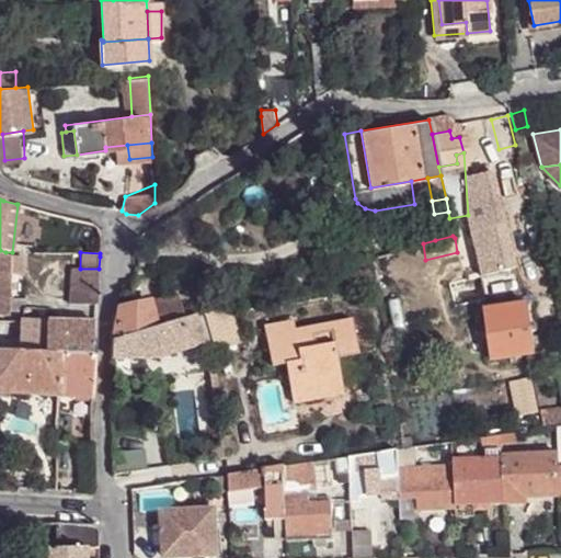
[(6,255),(0,255),(0,298),(9,299),(10,299),(10,257),(6,255)]
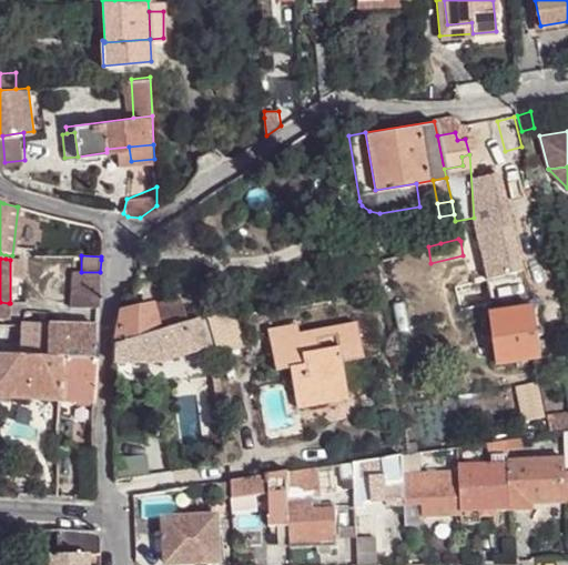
[(423,265),(392,266),(392,278),(424,276),(423,265)]
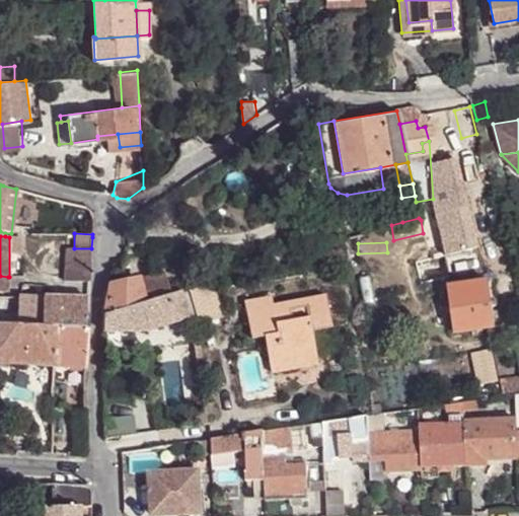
[(74,248),(66,247),(63,281),(89,282),(90,256),(91,248),(74,248)]
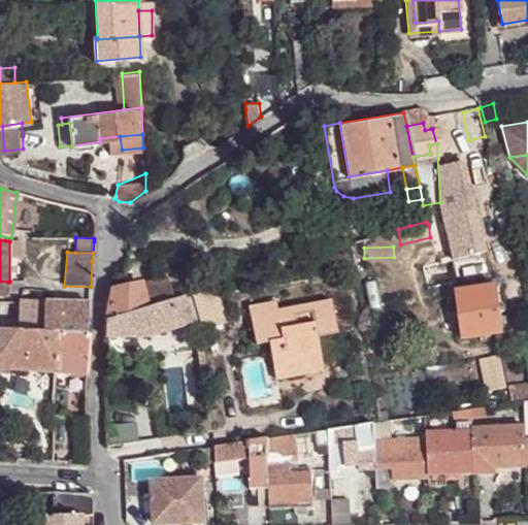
[(109,295),(105,318),(172,297),(166,277),(109,295)]
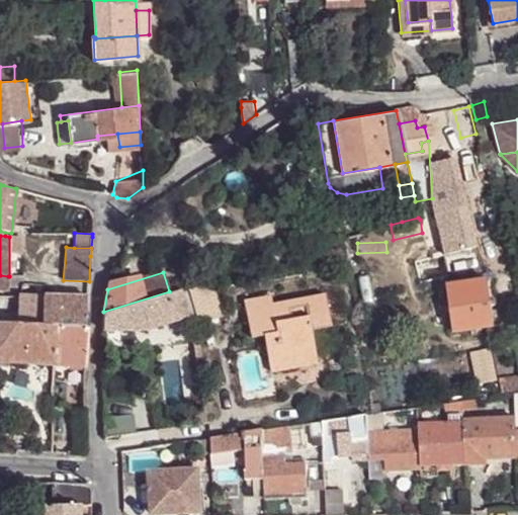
[(446,284),(453,331),(494,324),(491,304),(495,304),(494,297),(490,297),(487,278),(446,284)]
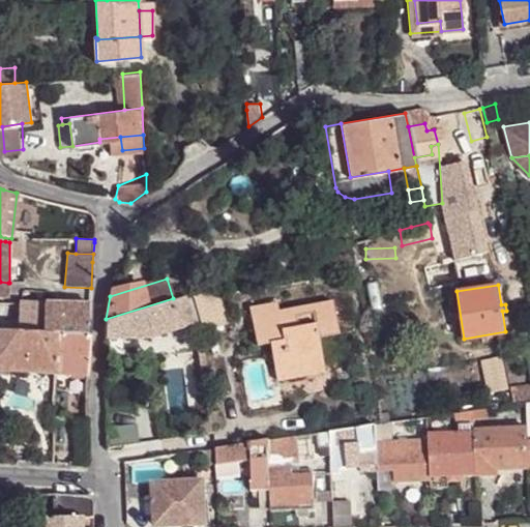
[(193,292),(183,295),(189,311),(198,309),(193,292)]
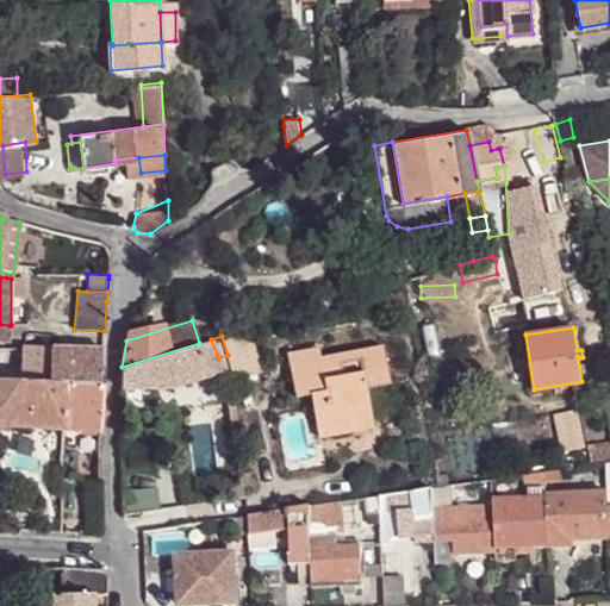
[(122,367),(120,386),(175,386),(223,370),(218,357),(211,339),(199,343),(122,367)]
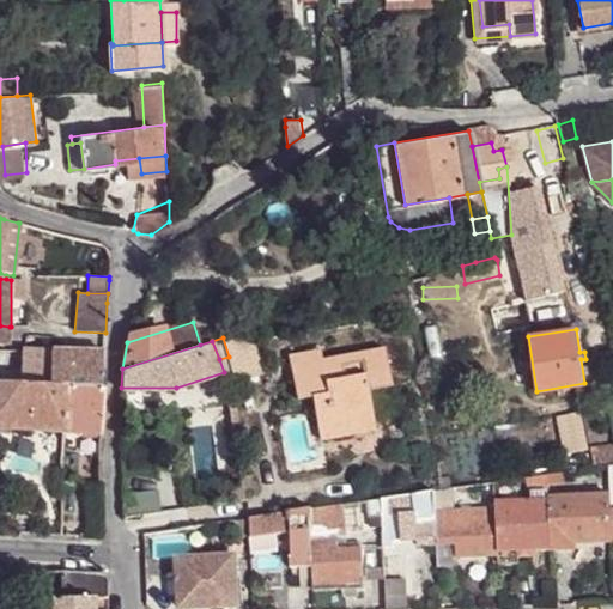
[(322,359),(322,357),(320,349),(290,355),(298,399),(313,396),(321,437),(376,426),(370,389),(393,385),(386,347),(322,359)]
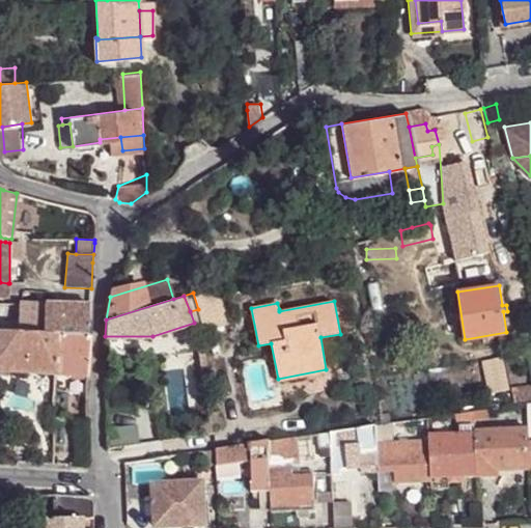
[(0,369),(54,373),(55,335),(42,333),(43,304),(18,304),(17,322),(2,321),(1,330),(0,329),(0,369)]
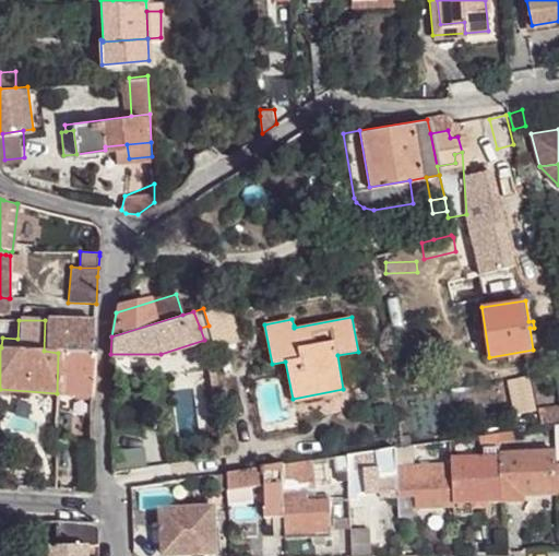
[(58,353),(93,354),(95,321),(45,320),(44,351),(58,353)]
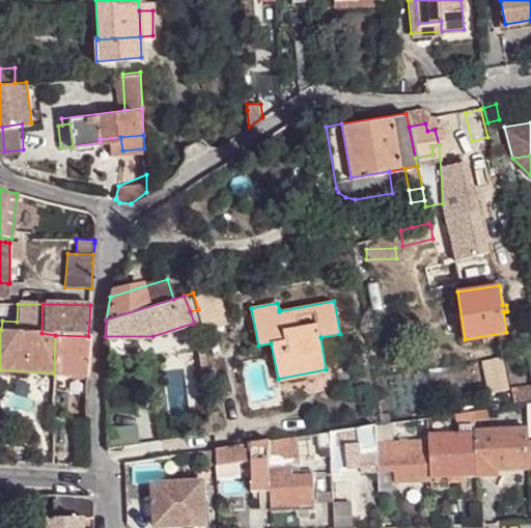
[(87,377),(88,336),(55,335),(54,373),(87,377)]
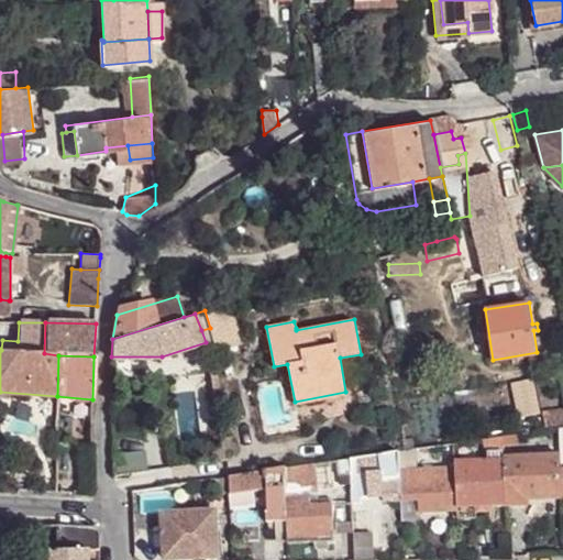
[(527,497),(560,495),(560,489),(562,489),(562,424),(556,426),(558,453),(504,454),(504,459),(506,504),(526,503),(527,497)]
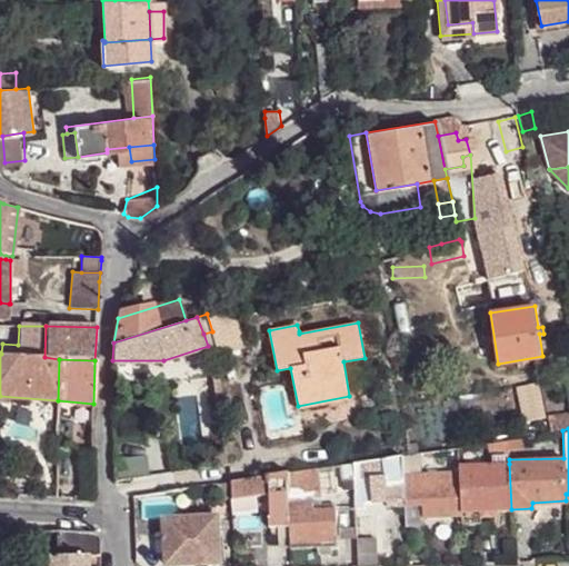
[(508,438),(508,448),(526,445),(525,435),(508,438)]
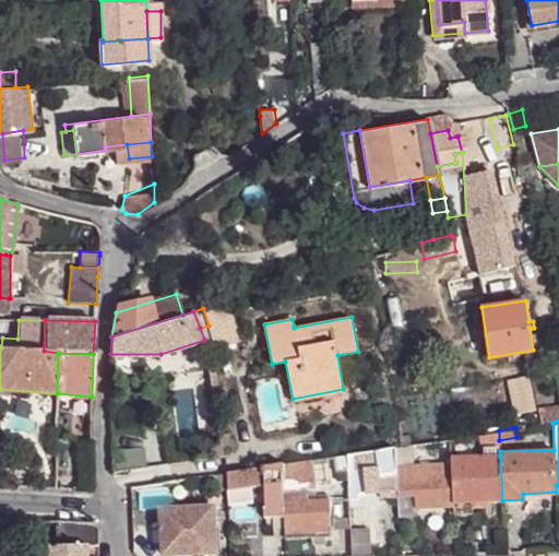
[(483,444),(499,440),(499,430),(480,433),(483,444)]
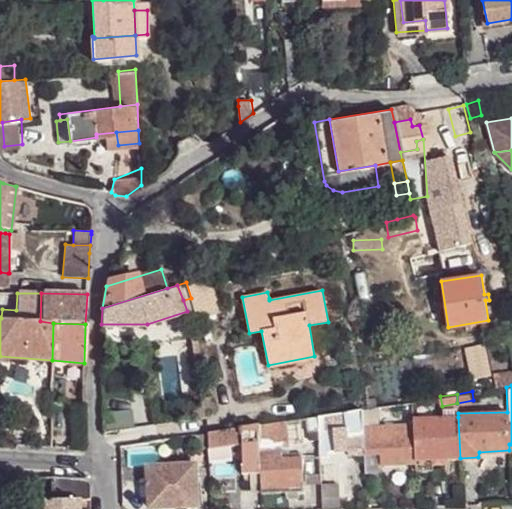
[(440,396),(428,398),(431,408),(442,406),(440,396)]
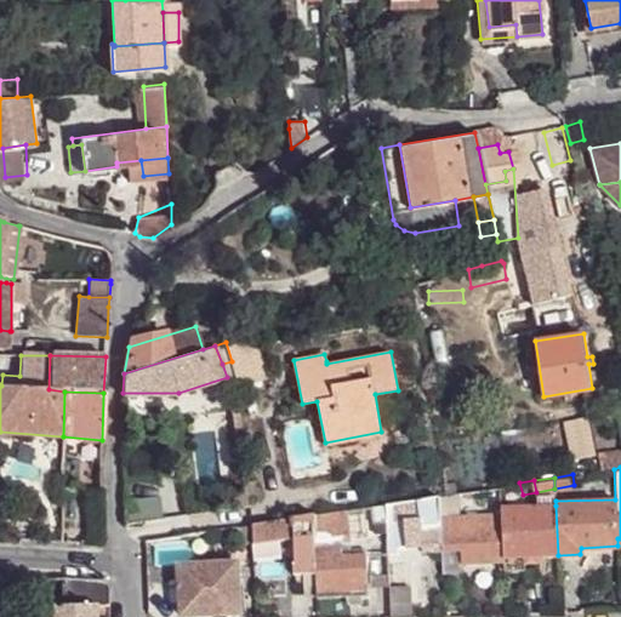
[(440,495),(442,518),(462,516),(461,491),(451,493),(440,495)]
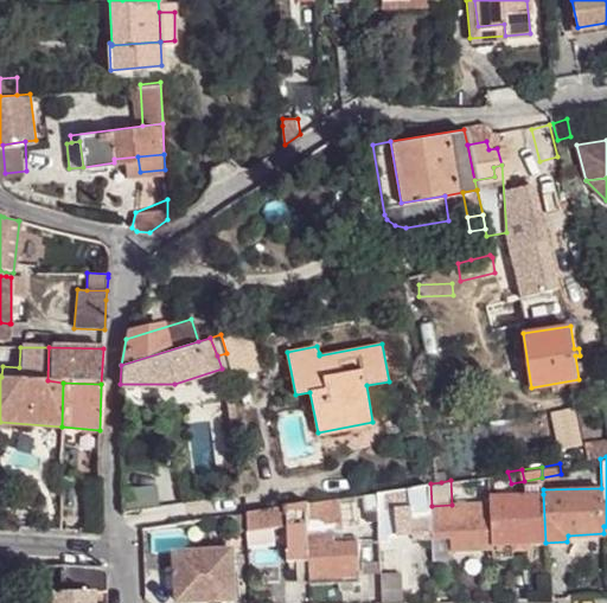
[(126,508),(158,504),(155,482),(122,487),(126,508)]
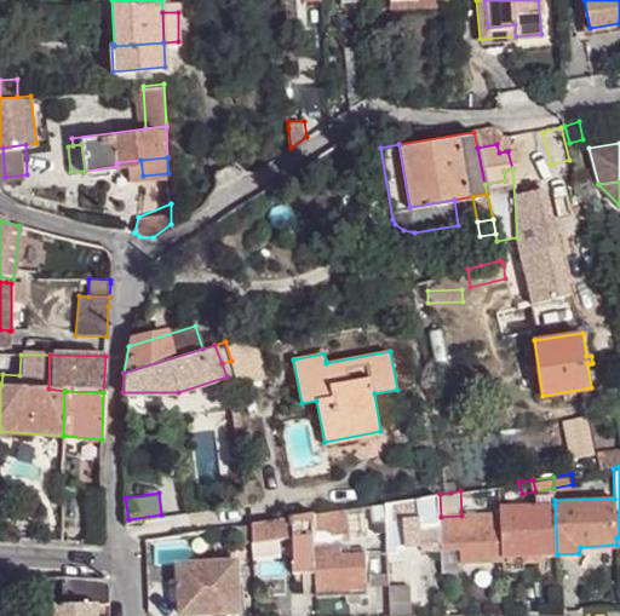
[(423,547),(442,546),(441,517),(440,494),(385,502),(386,518),(388,568),(397,566),(396,528),(396,514),(422,512),(423,525),(423,547)]
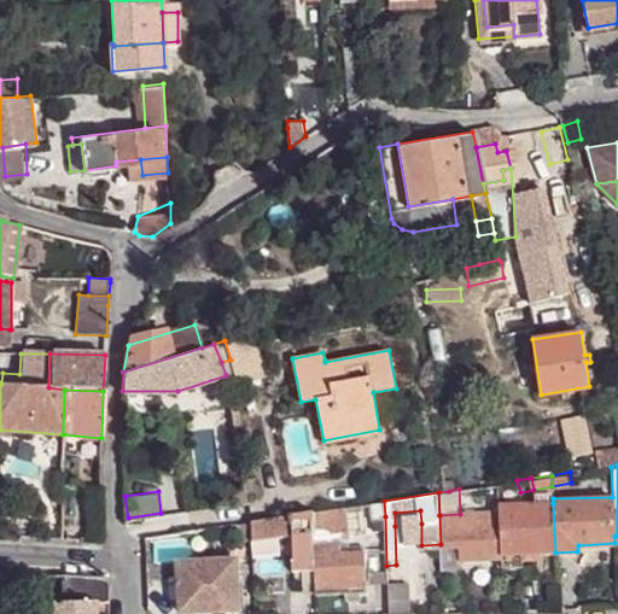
[(374,518),(385,516),(384,501),(372,502),(374,518)]
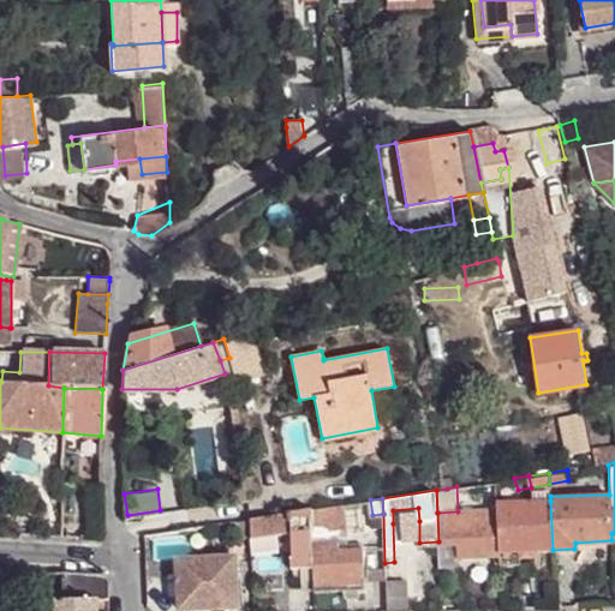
[(499,551),(553,550),(550,501),(496,503),(497,509),(499,551)]
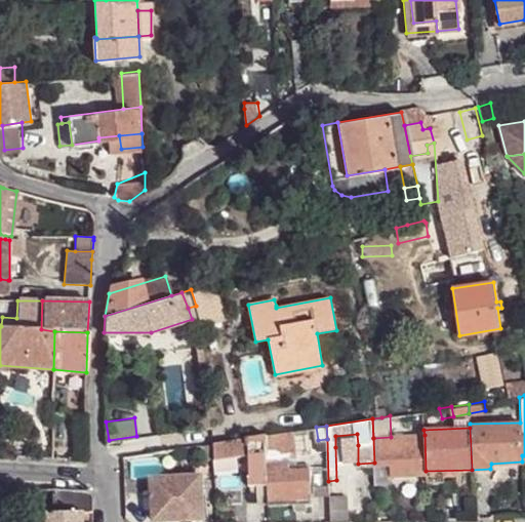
[(267,477),(268,504),(312,503),(311,479),(294,480),(294,470),(289,469),(289,457),(298,455),(297,453),(294,430),(266,434),(267,460),(267,477)]
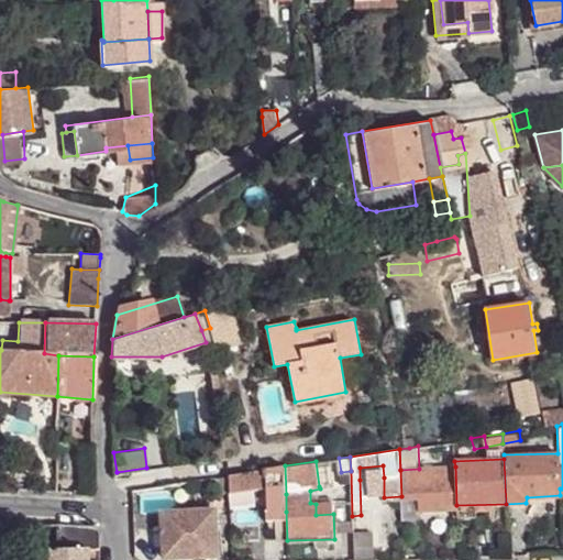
[(274,512),(286,512),(286,494),(285,465),(230,474),(230,492),(232,506),(258,503),(257,490),(273,487),(274,512)]
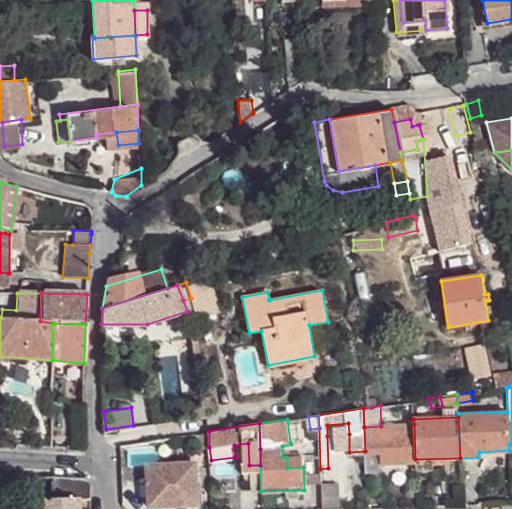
[(327,436),(349,434),(348,423),(327,425),(327,436)]
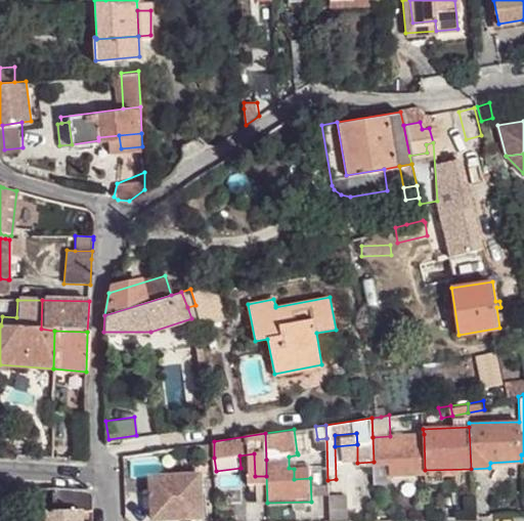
[(391,474),(426,473),(425,470),(424,434),(390,436),(373,437),(374,462),(380,463),(379,458),(390,457),(390,462),(391,474)]
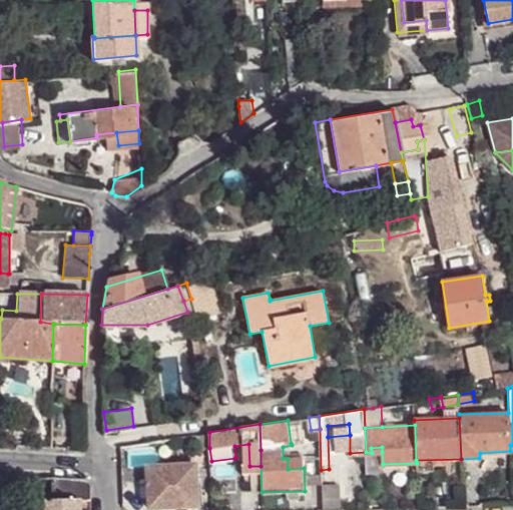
[(201,450),(209,448),(209,432),(198,434),(201,450)]
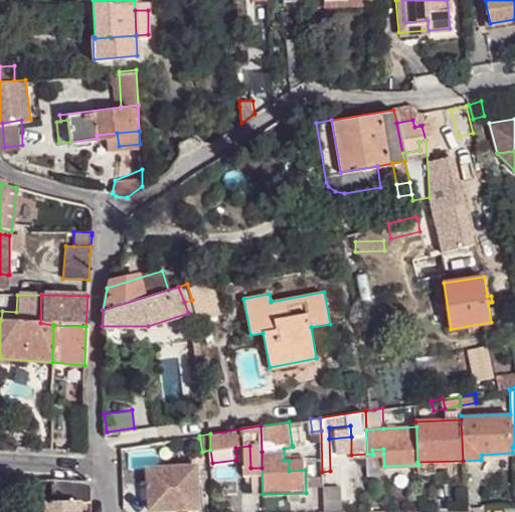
[(199,507),(197,467),(150,469),(152,510),(199,507)]
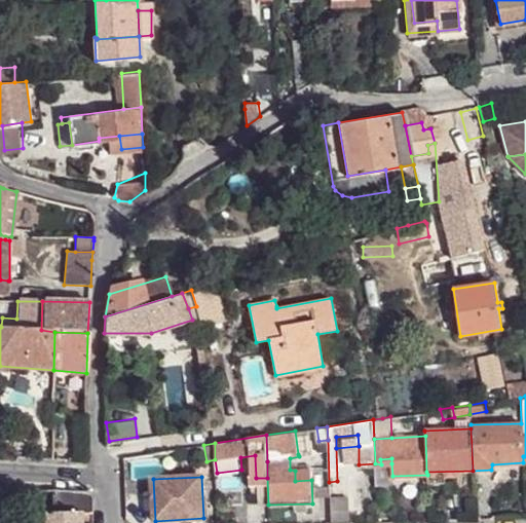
[(87,493),(51,490),(51,513),(39,514),(39,522),(80,522),(81,522),(92,521),(91,497),(90,495),(87,493)]
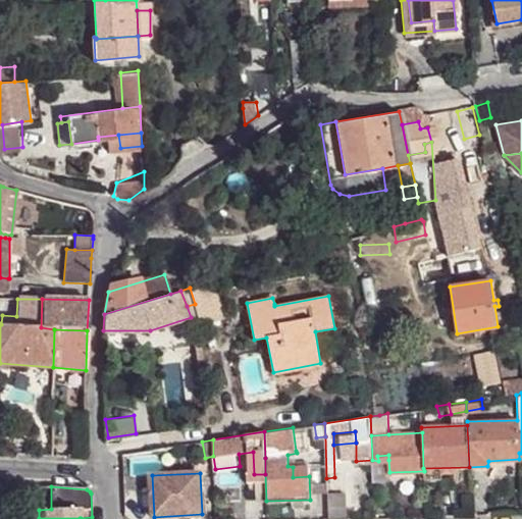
[(328,518),(345,518),(344,492),(327,492),(328,518)]
